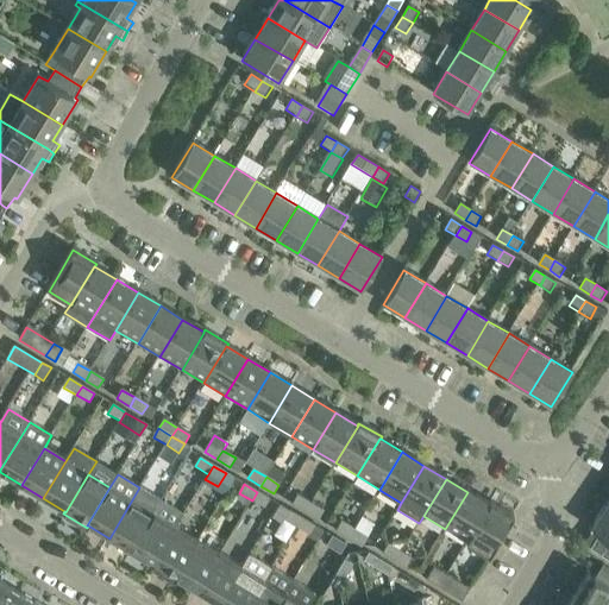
[(139,487),(110,539),(131,552),(162,502),(139,487)]
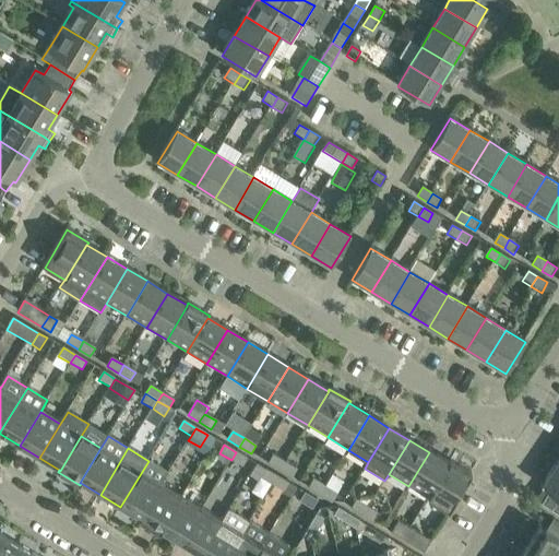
[(242,468),(248,459),(236,452),(232,460),(242,468)]
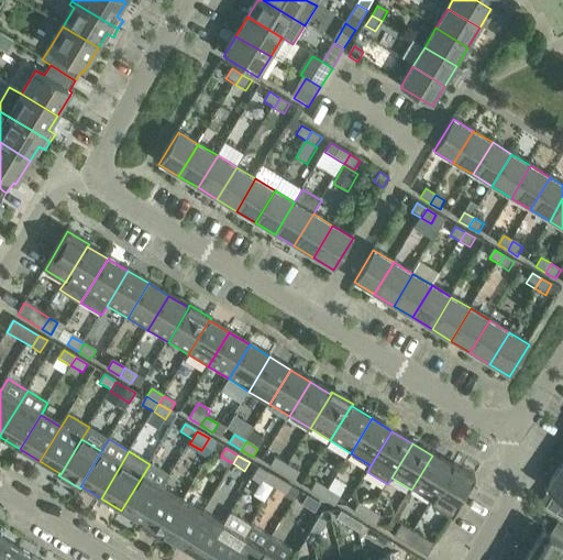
[(411,490),(431,502),(432,503),(453,468),(452,468),(432,456),(411,490)]
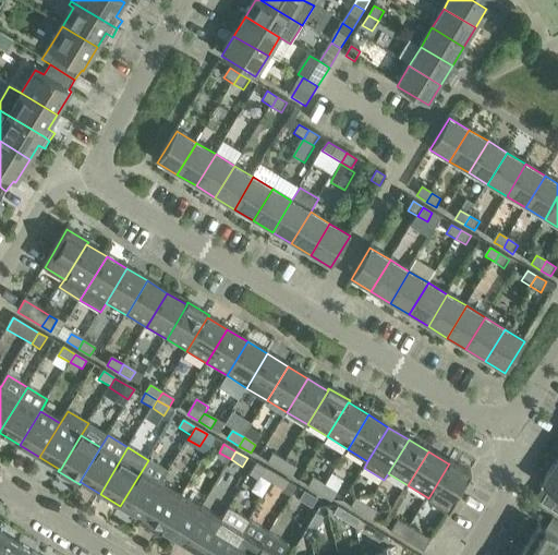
[(273,455),(268,463),(279,470),(284,462),(273,455)]
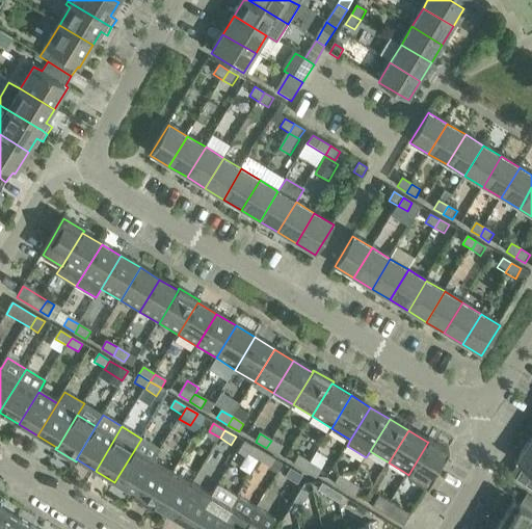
[(141,439),(114,482),(133,494),(134,494),(154,461),(160,450),(141,439)]
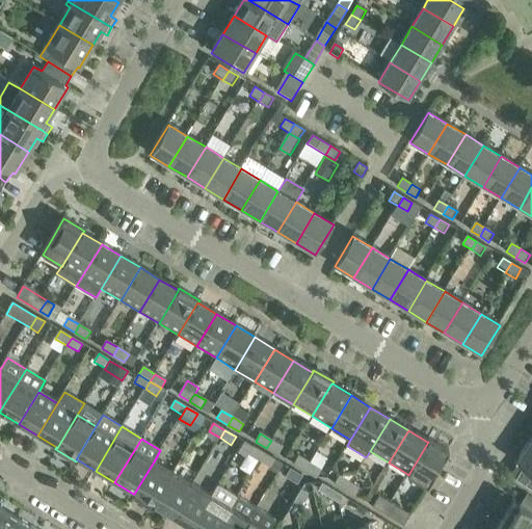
[(449,451),(428,440),(427,442),(428,442),(408,475),(407,474),(407,475),(427,487),(449,451)]
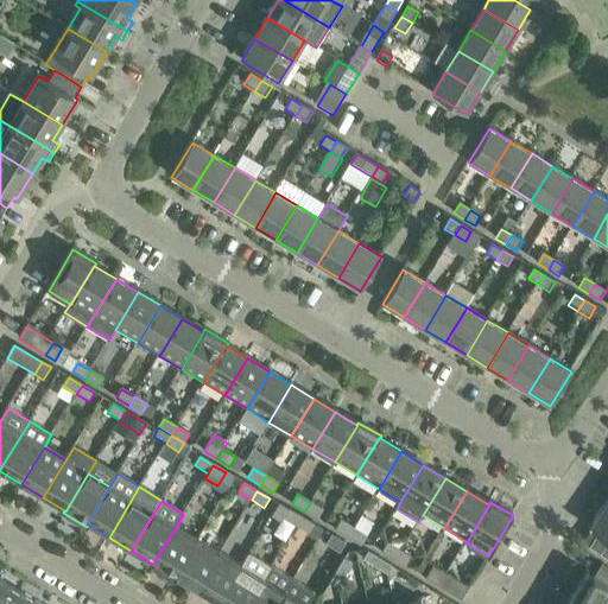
[(317,520),(323,510),(310,503),(304,512),(317,520)]
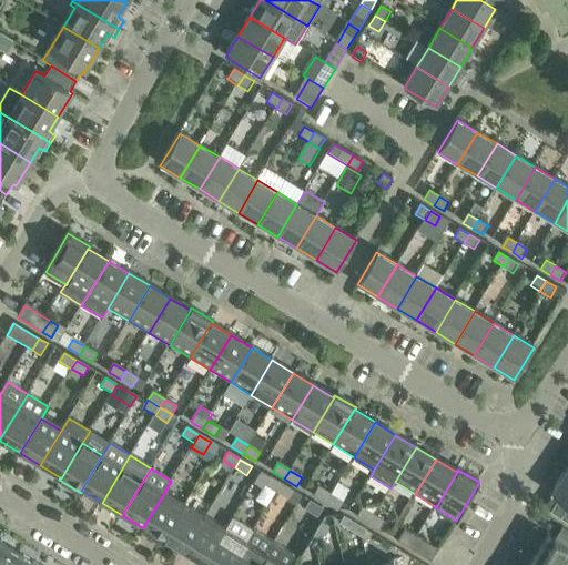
[(262,490),(264,485),(276,493),(281,484),(261,472),(253,484),(262,490)]
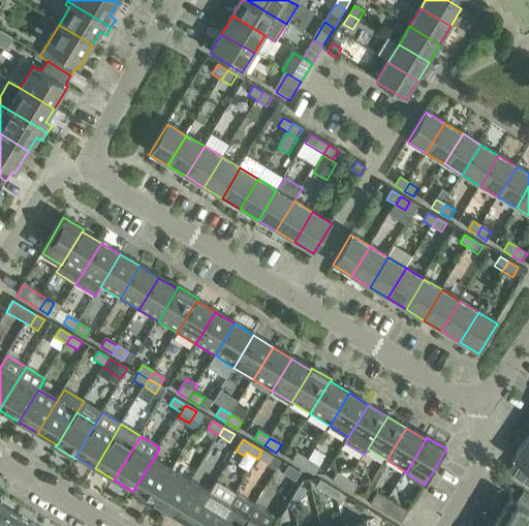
[(528,442),(526,440),(512,460),(521,465),(512,476),(528,488),(528,442)]
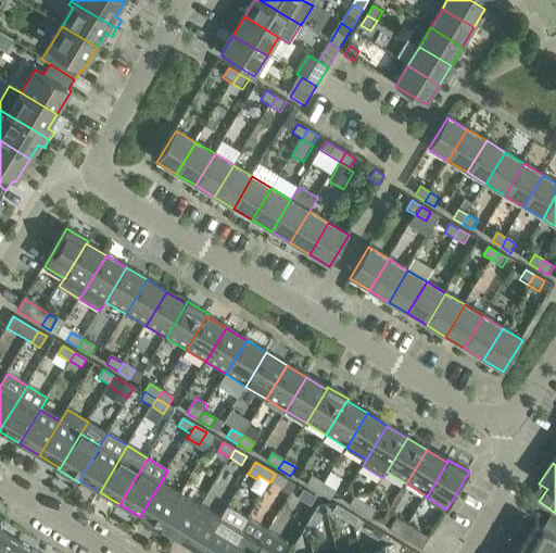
[(282,489),(287,481),(275,474),(270,482),(282,489)]
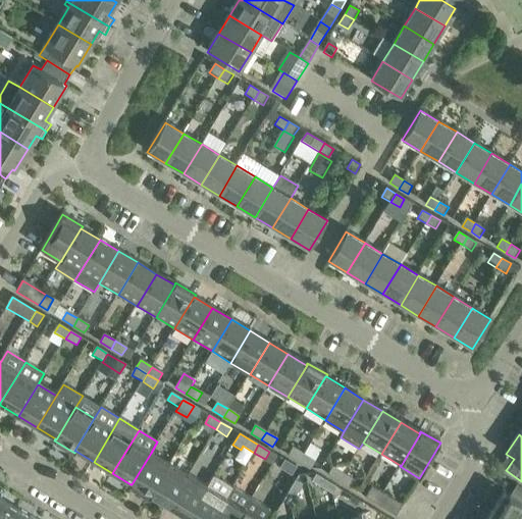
[(293,449),(289,456),(300,463),(304,455),(293,449)]
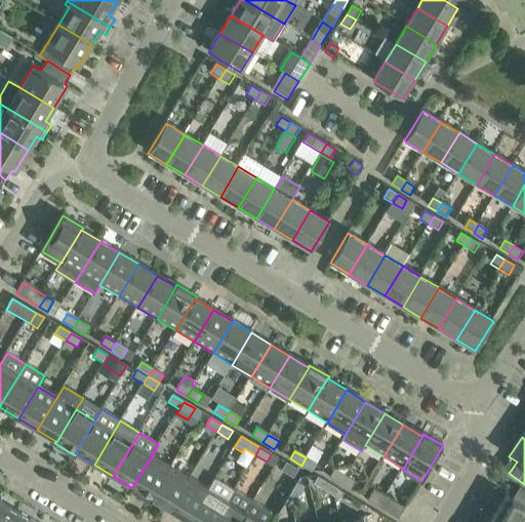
[(131,487),(130,489),(150,502),(152,499),(151,498),(170,467),(152,455),(132,487),(131,487)]
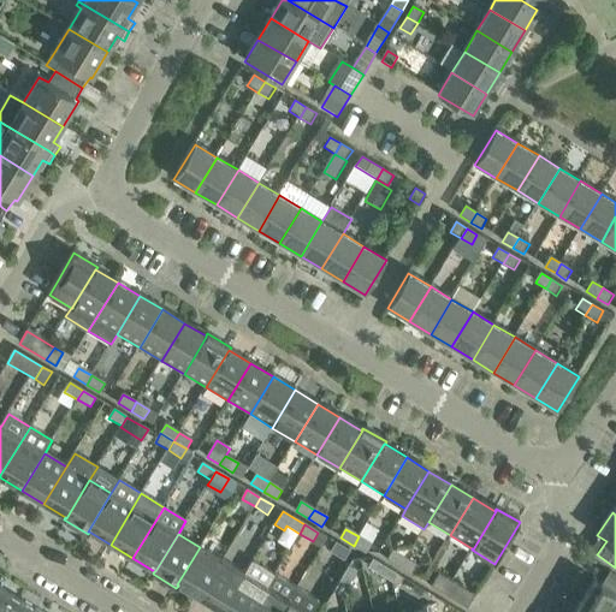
[(366,553),(371,545),(359,536),(354,546),(366,553)]
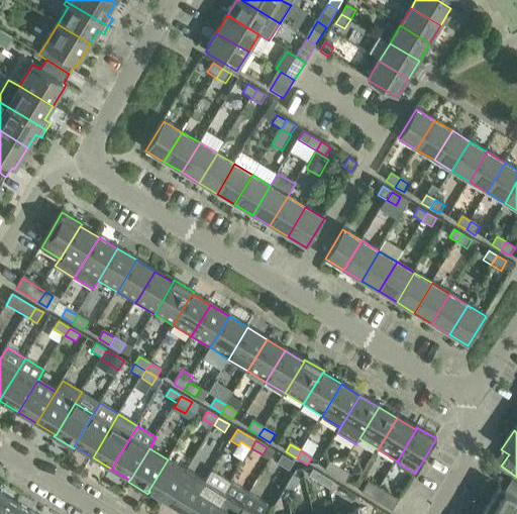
[(267,467),(283,477),(291,463),(275,452),(267,467)]
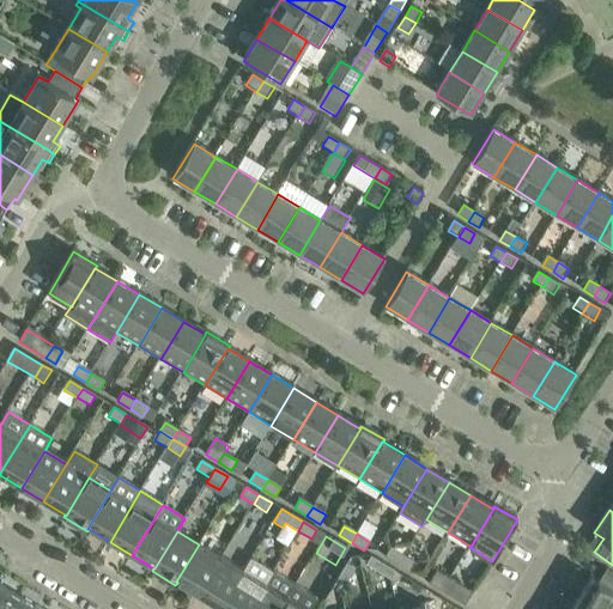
[(176,582),(177,583),(199,596),(222,558),(199,544),(176,582)]
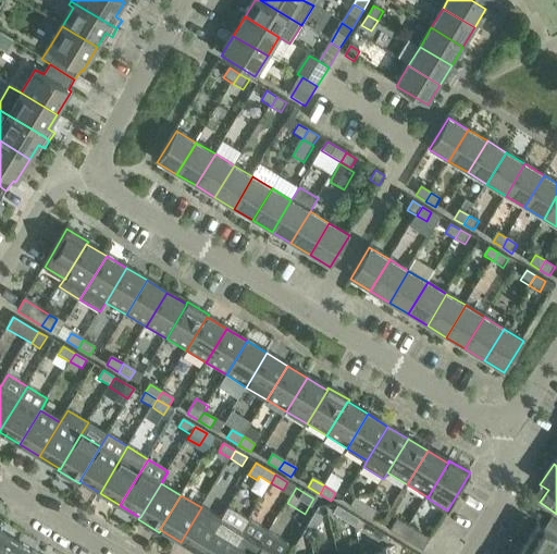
[(355,500),(350,507),(362,515),(367,506),(355,500)]
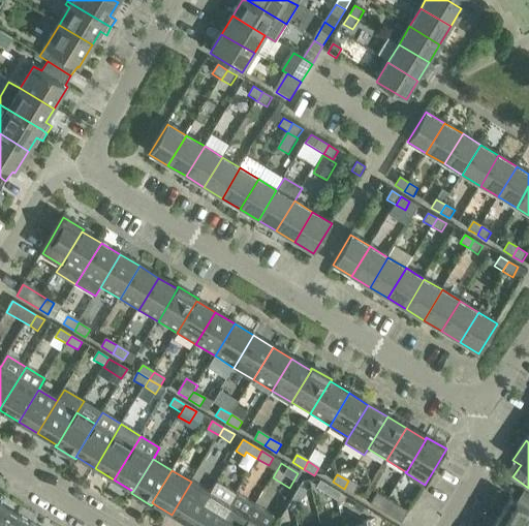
[(354,495),(360,488),(348,481),(344,489),(354,495)]
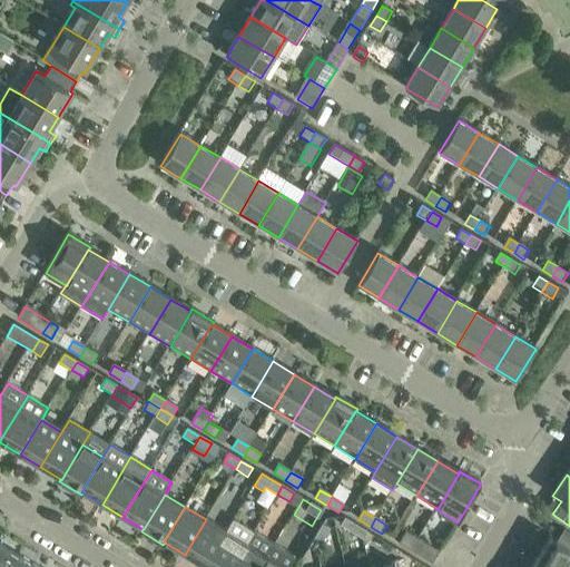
[(206,519),(185,555),(203,566),(206,566),(226,533),(206,519)]
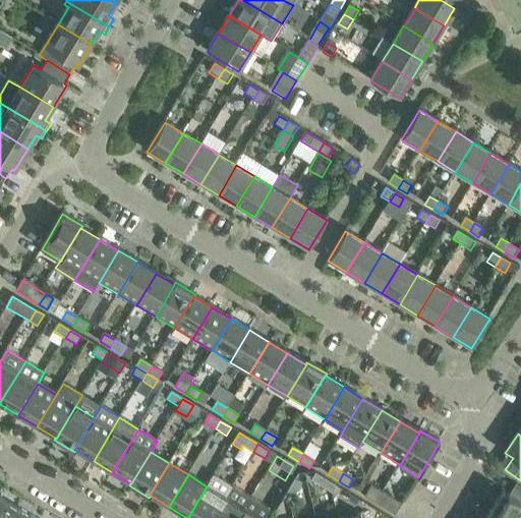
[(214,474),(207,486),(188,517),(213,517),(232,485),(214,474)]
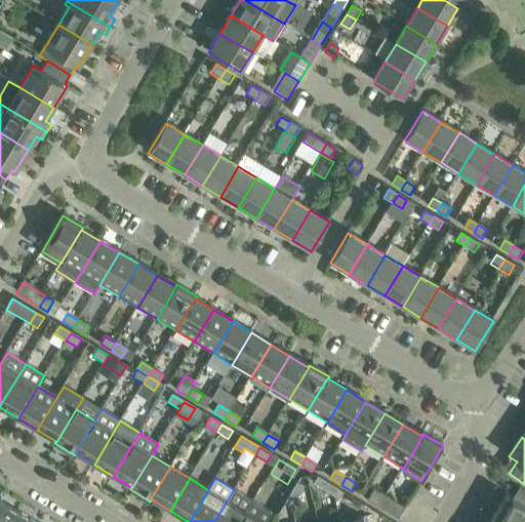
[(318,478),(314,485),(324,491),(328,484),(318,478)]
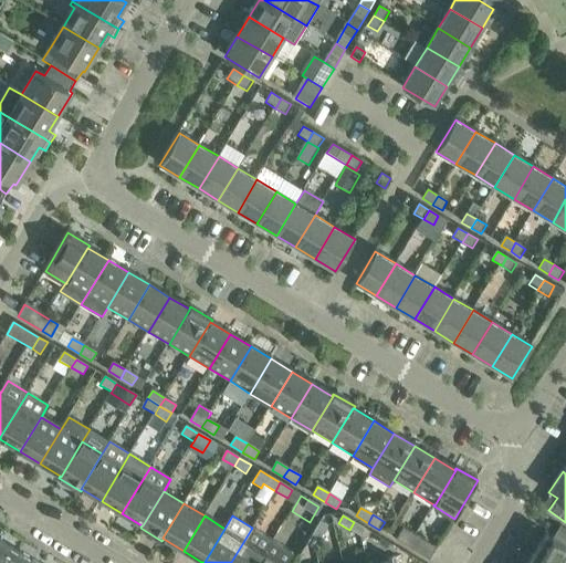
[(328,527),(321,521),(314,533),(322,538),(328,527)]
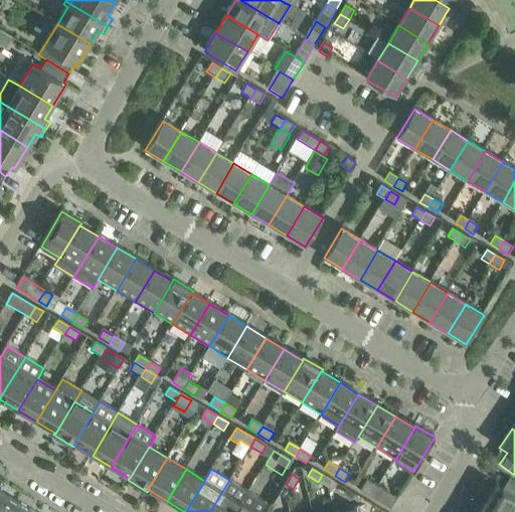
[(328,488),(333,481),(322,475),(318,482),(328,488)]
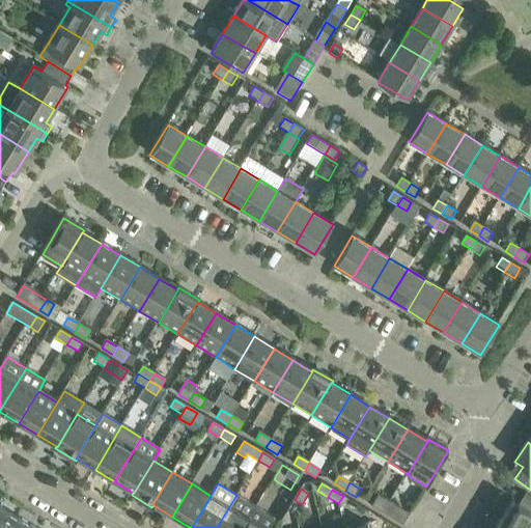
[(236,495),(217,527),(243,527),(249,519),(249,518),(250,518),(256,507),(236,495)]
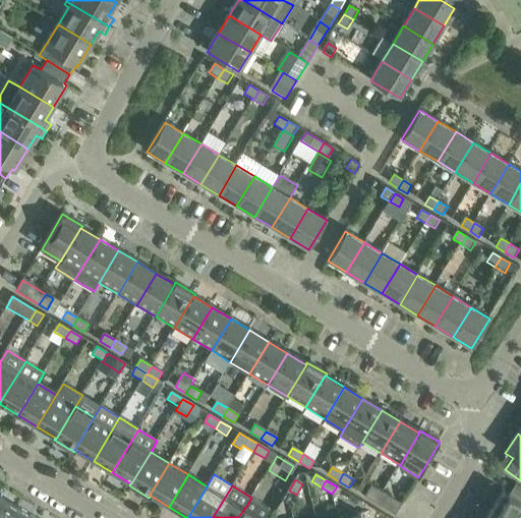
[(371,485),(364,497),(372,501),(379,491),(371,485)]
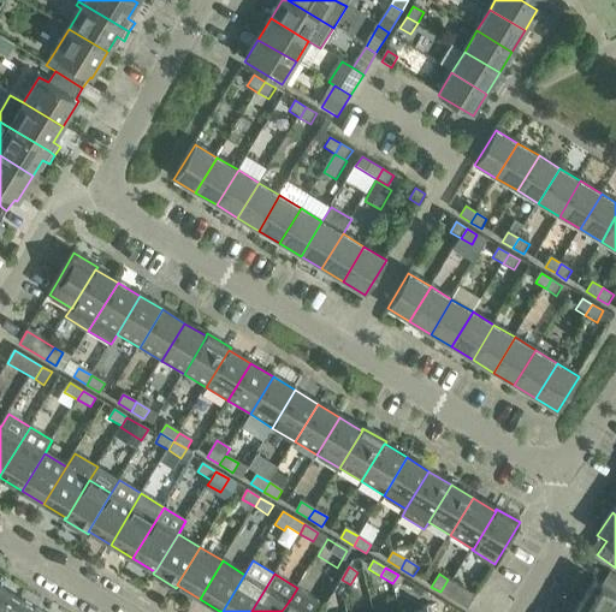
[(603,586),(594,581),(580,604),(593,611),(615,611),(615,576),(610,574),(603,586)]
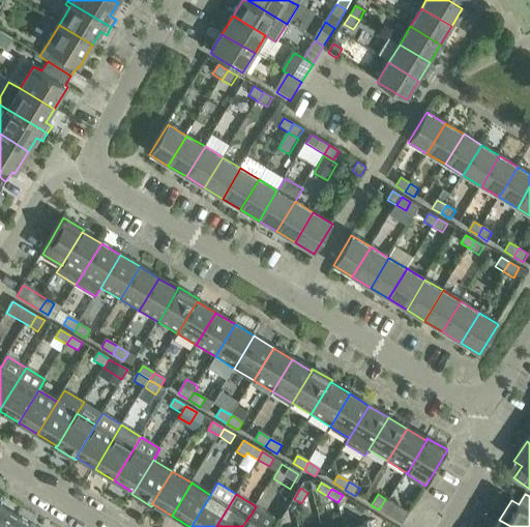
[(288,509),(295,514),(301,503),(294,499),(288,509)]
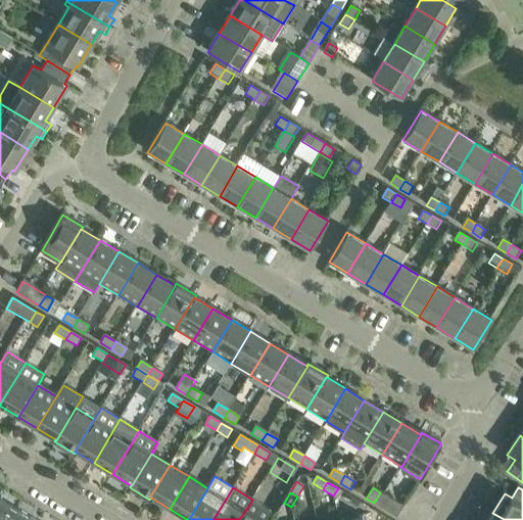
[(396,517),(403,506),(380,492),(374,503),(396,517)]
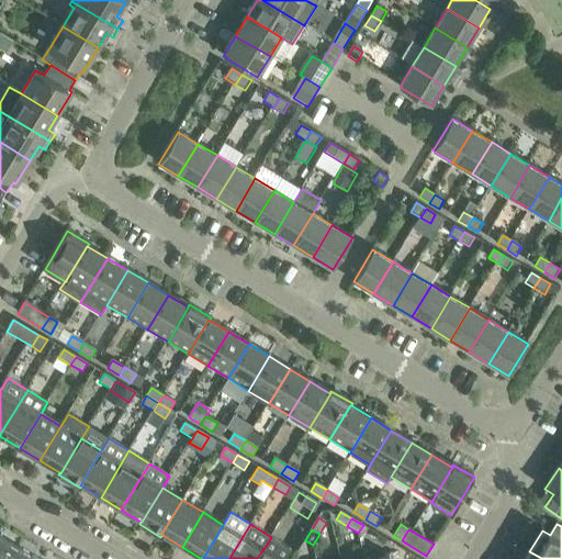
[(13,558),(20,549),(0,537),(0,558),(13,558)]
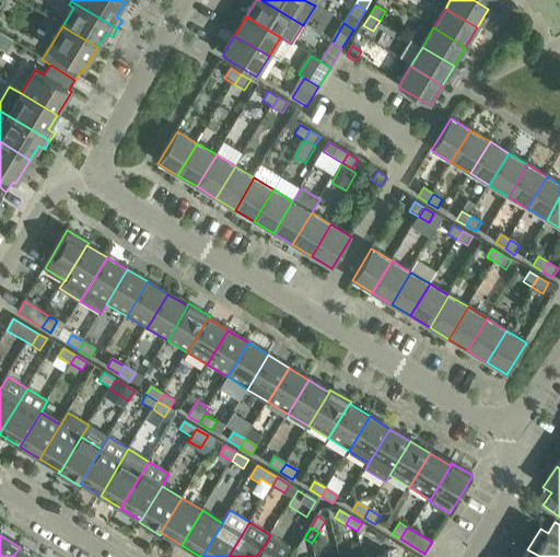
[(284,556),(291,547),(270,535),(264,546),(263,546),(263,547),(256,556),(284,556)]
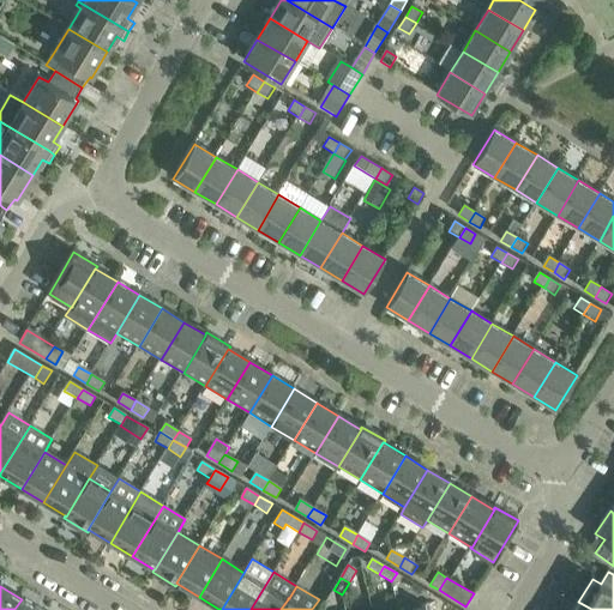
[(22,599),(14,609),(38,609),(22,599)]
